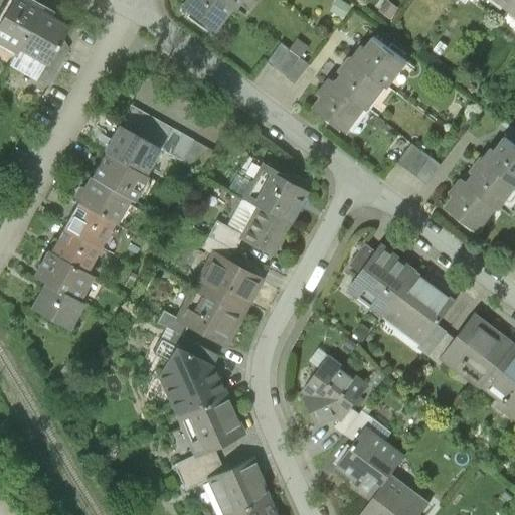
[(0,42),(17,52),(19,48),(39,12),(41,9),(24,0),(10,0),(0,18),(0,42)]
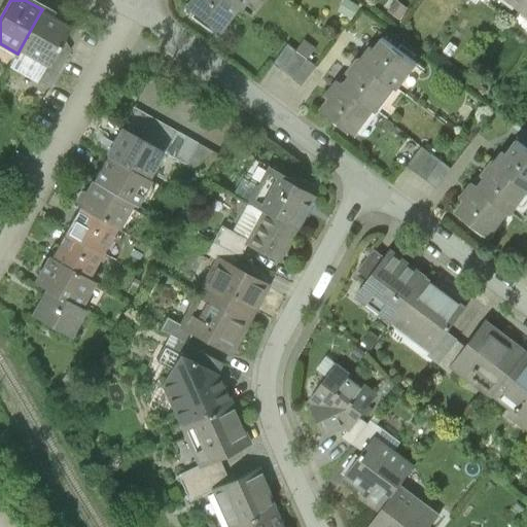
[(218,31),(238,6),(230,0),(188,0),(185,5),(218,31)]
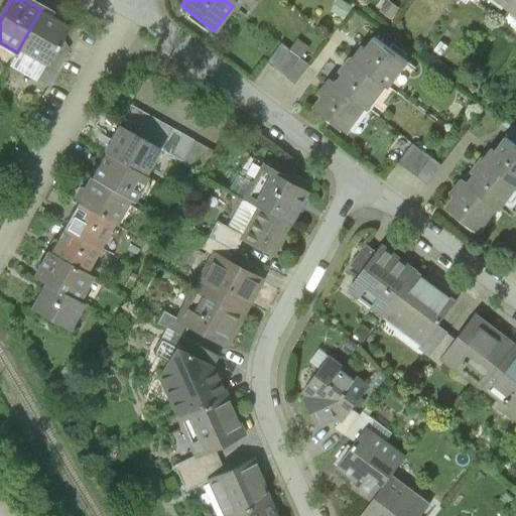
[(488,0),(506,13),(515,0),(488,0)]
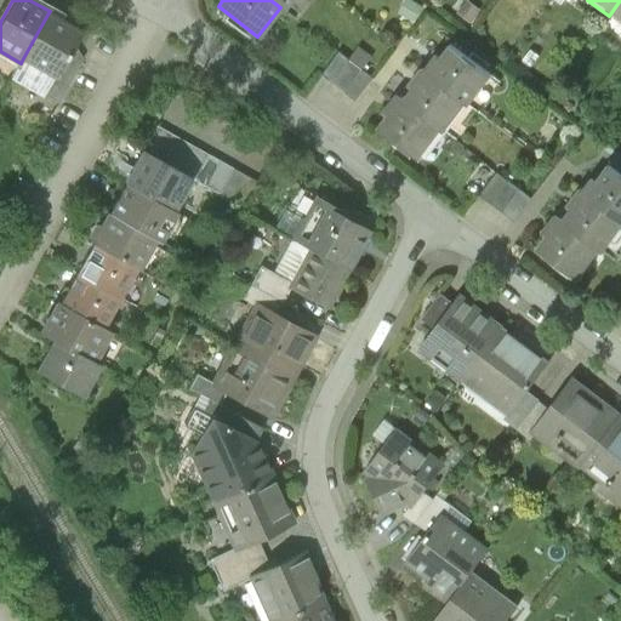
[(620,0),(609,16),(620,24),(620,0)]
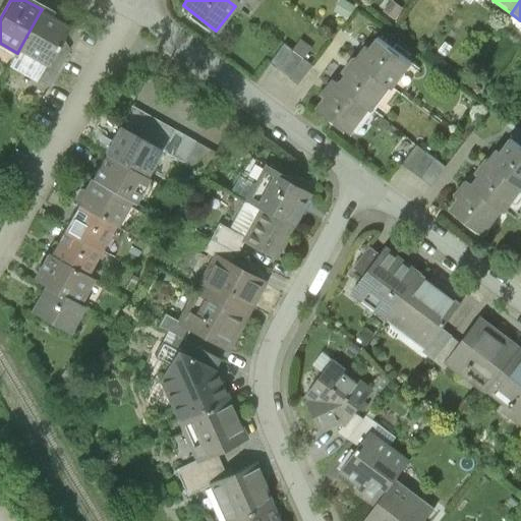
[(351,6),(340,1),(334,13),(345,19),(351,6)]
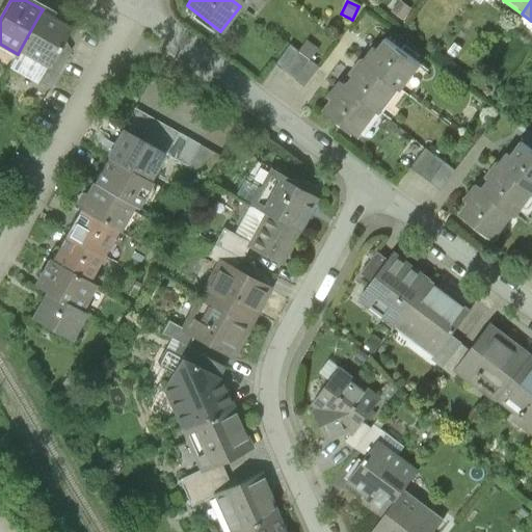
[(70,29),(41,12),(20,50),(49,65),(70,29)]
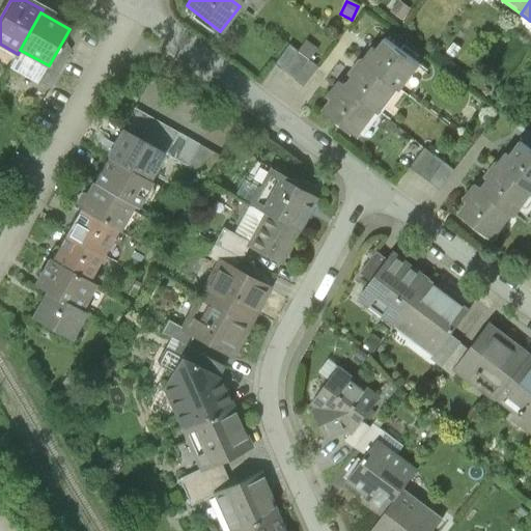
[(372,47),(362,60),(397,87),(400,89),(418,65),(384,39),(375,50),(372,47)]
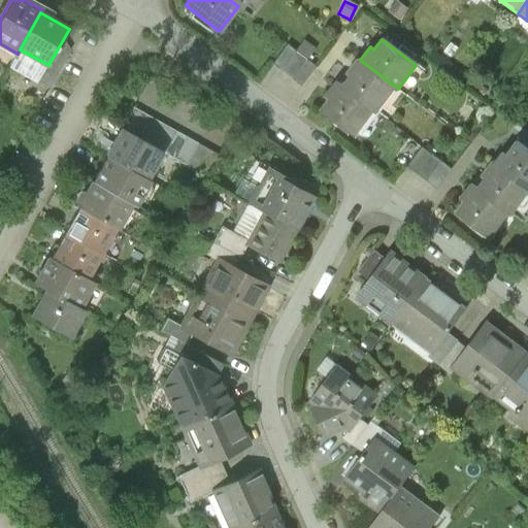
[(303,41),(295,53),(306,62),(315,51),(303,41)]
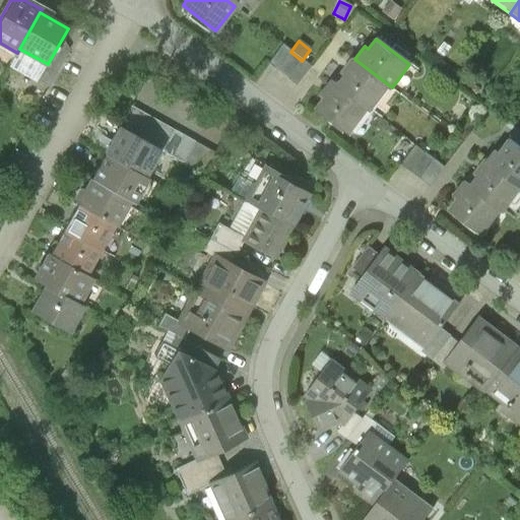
[(282,46),(267,65),(297,87),(311,68),(302,61),(290,52),(282,46)]
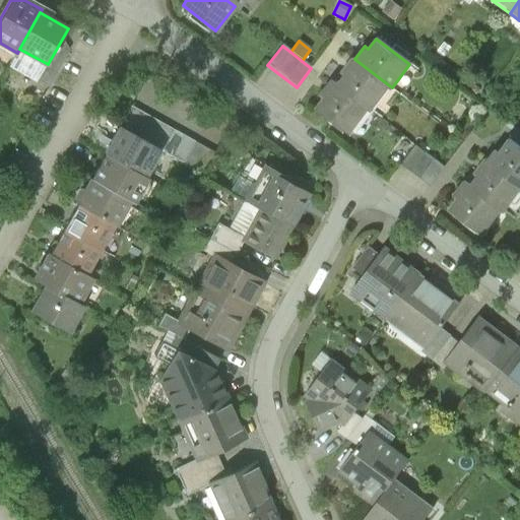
[(371,110),(389,85),(354,59),(352,57),(341,71),(344,74),(337,83),(368,107),(371,110)]
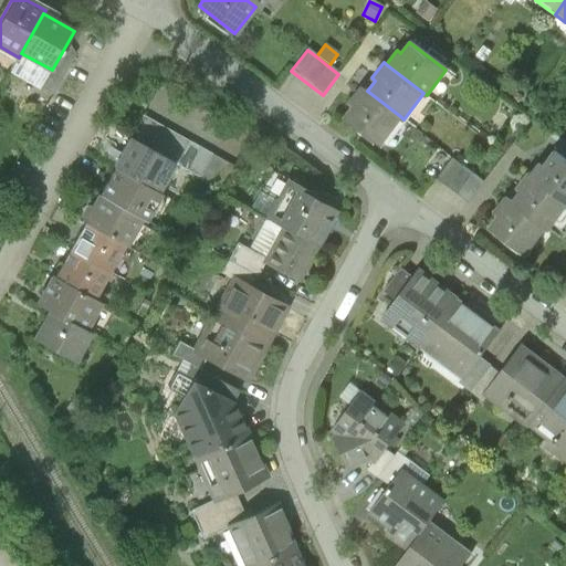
[(379,145),(400,116),(367,91),(360,86),(349,102),(353,105),(344,117),(379,145)]
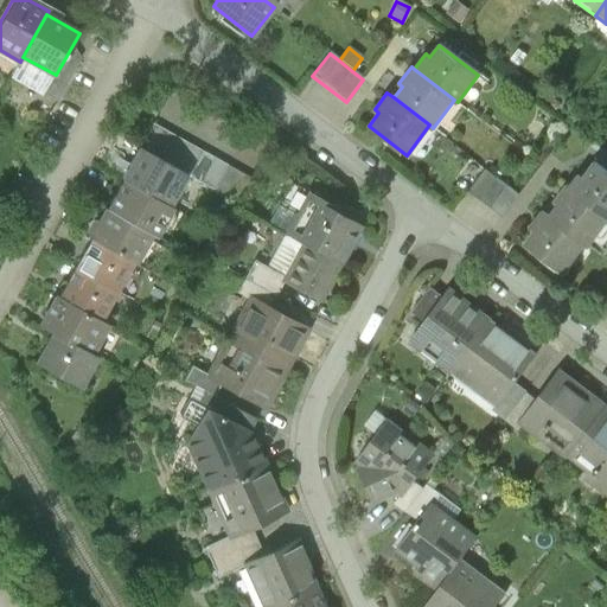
[(142,151),(192,178),(227,198),(241,173),(148,121),(134,146),(142,151)]
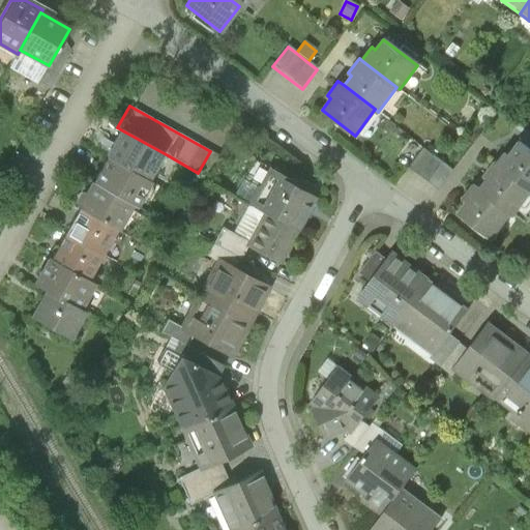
[(110,158),(111,158),(152,182),(168,155),(124,131),(110,158)]
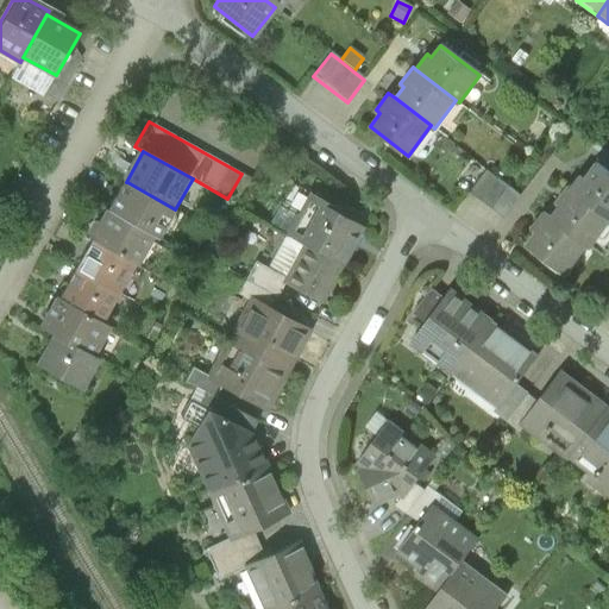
[(579,176),(570,188),(608,219),(608,218),(608,173),(596,163),(584,179),(579,176)]
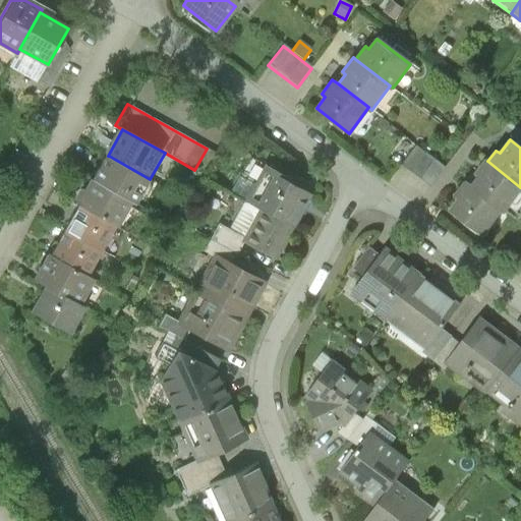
[(414,146),(400,166),(429,187),(444,168),(414,146)]
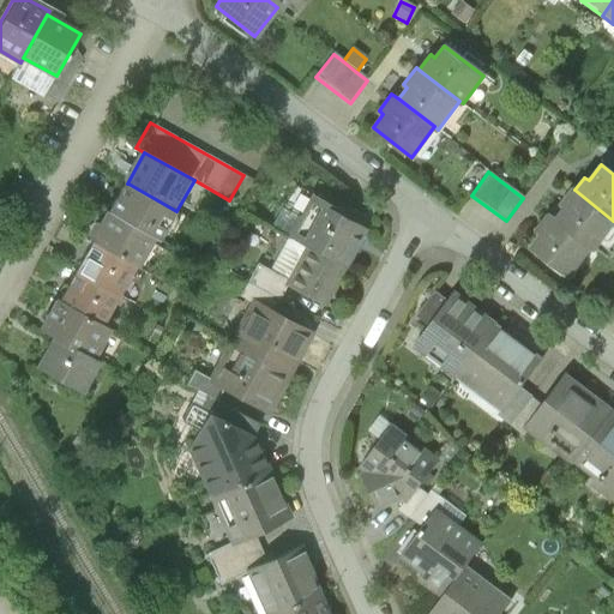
[(128,184),(112,214),(156,239),(160,241),(176,211),(128,184)]
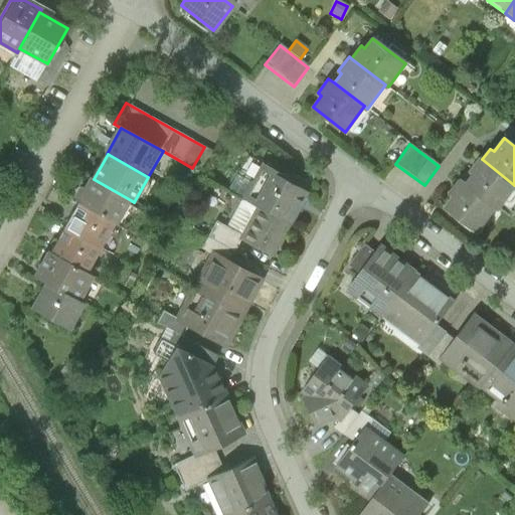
[(473,173),(465,184),(495,207),(497,208),(514,185),(482,159),(480,158),(470,171),(473,173)]
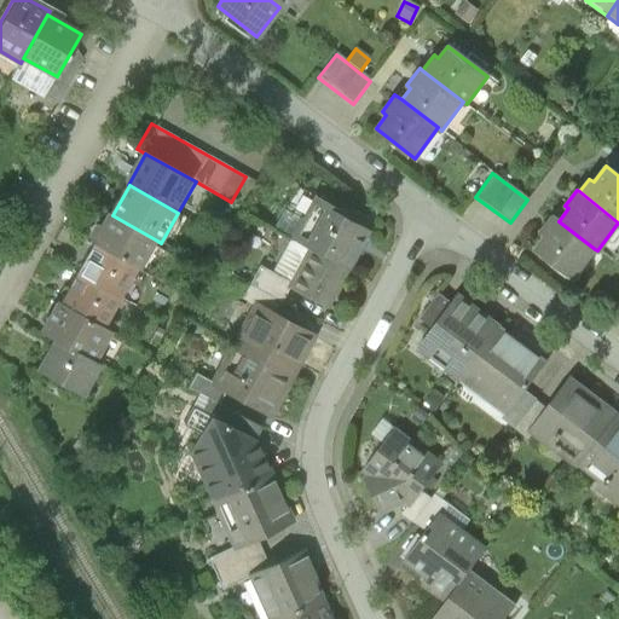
[(293,239),(311,249),(351,271),(371,233),(333,212),(335,207),(316,197),(302,220),(293,239)]
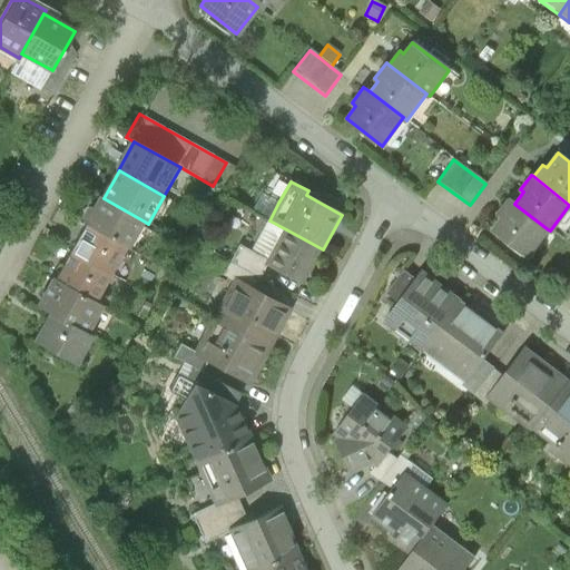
[(253,210),(269,220),(278,203),(262,194),(253,210)]
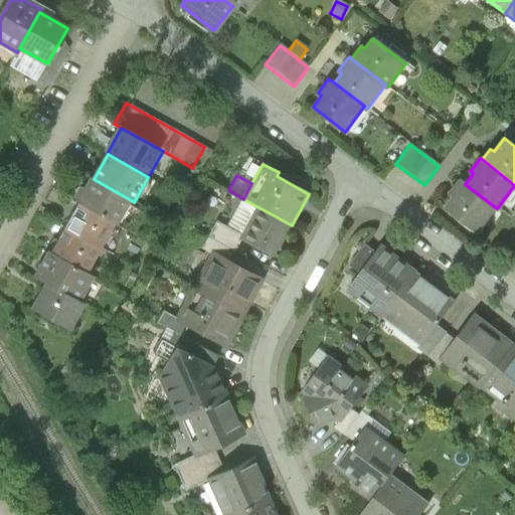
[(77,202),(80,203),(116,223),(118,224),(131,200),(94,179),(91,178),(77,202)]
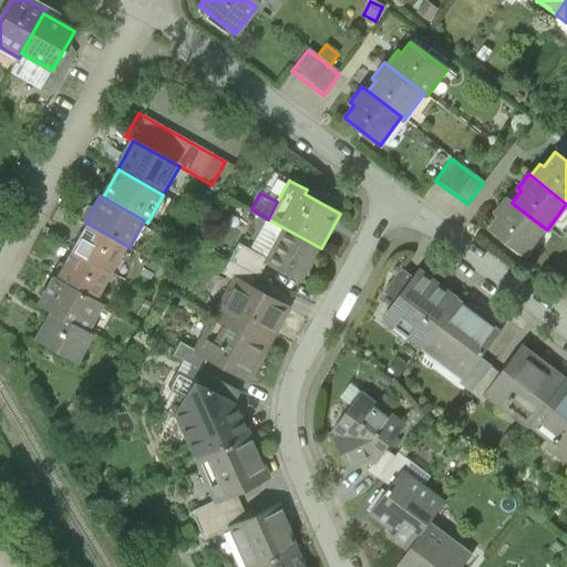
[(524,255),(545,228),(512,203),(505,197),(494,212),(498,215),(488,228),(524,255)]
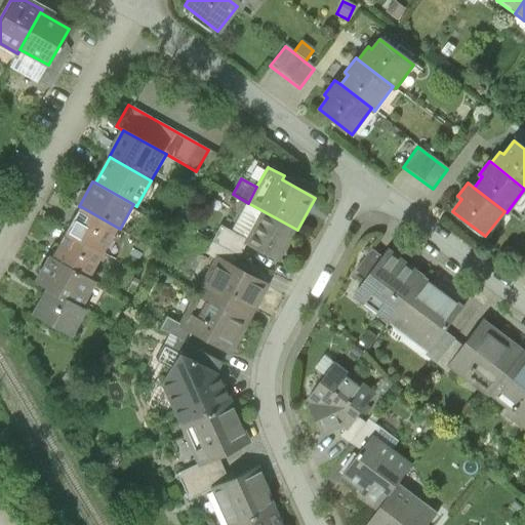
[(82,207),(68,233),(104,253),(118,228),(82,207)]
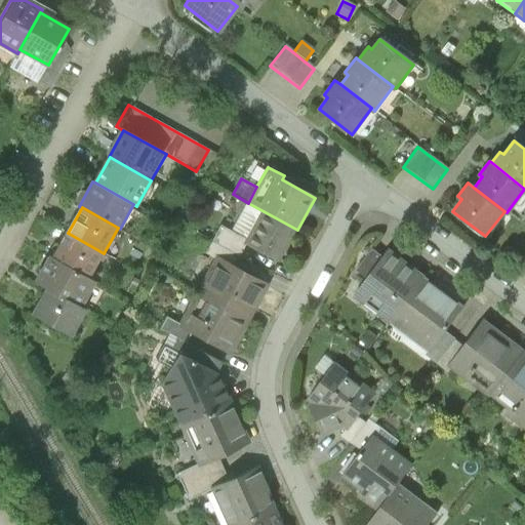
[(279,263),(297,230),(264,211),(247,240),(245,244),(279,263)]
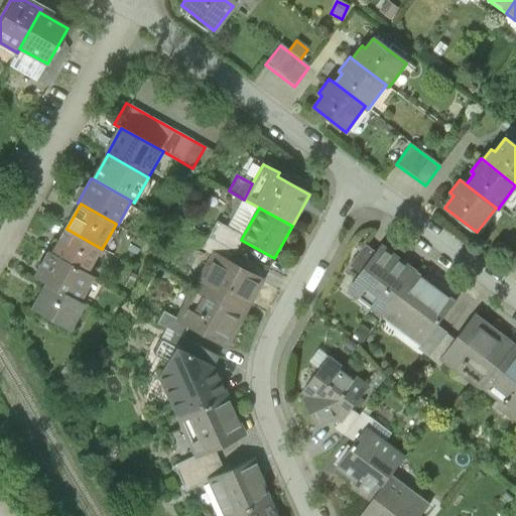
[(218,222),(209,238),(230,249),(235,252),(241,240),(243,236),(218,222)]
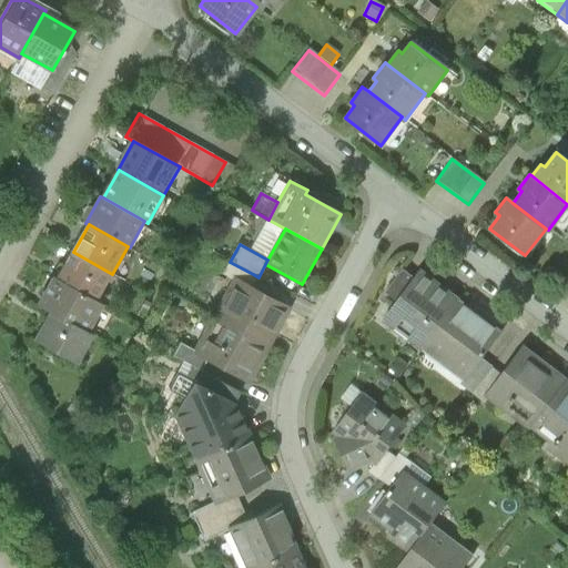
[(97,302),(112,274),(73,252),(58,280),(97,302)]
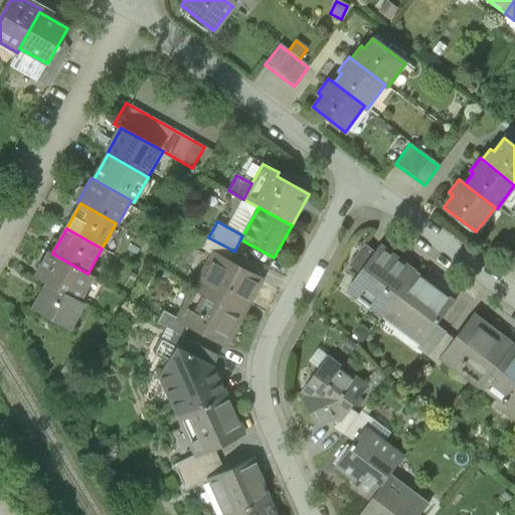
[(223,260),(229,248),(208,237),(202,247),(211,252),(223,260)]
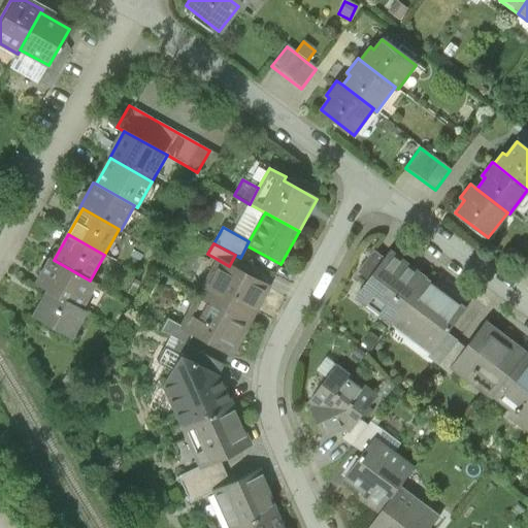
[(360,272),(371,281),(387,260),(375,252),(360,272)]
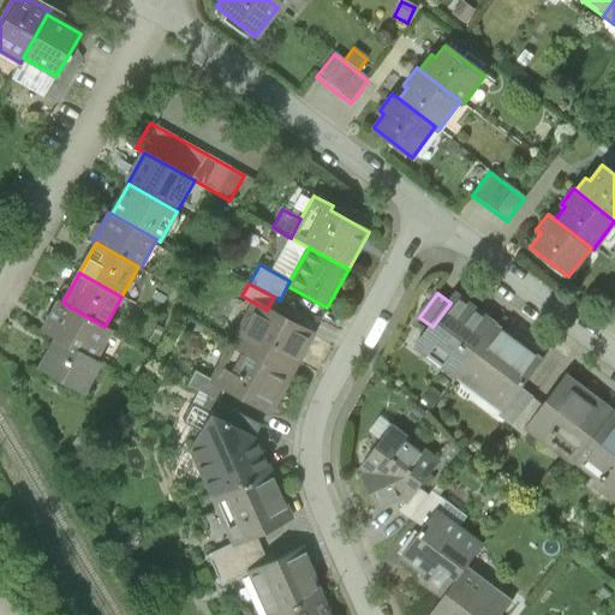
[(421,344),(463,376),(500,328),(458,296),(451,303),(433,327),(421,344)]
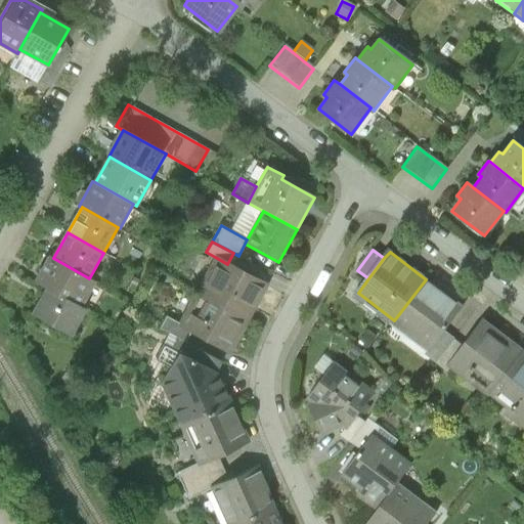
[(35,282),(47,289),(81,308),(95,282),(89,278),(53,258),(50,256),(35,282)]
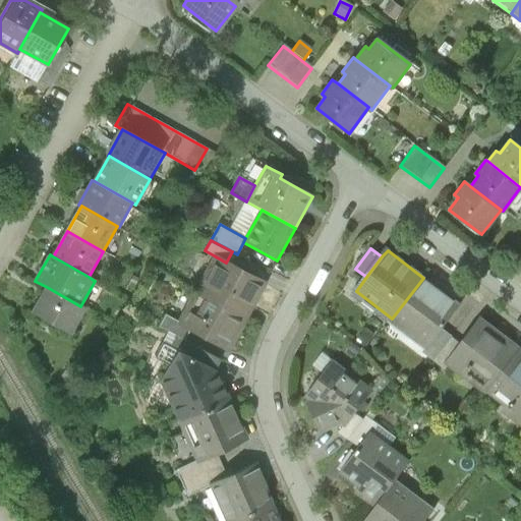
[(214,255),(195,289),(246,317),(265,284),(226,263),(214,255)]
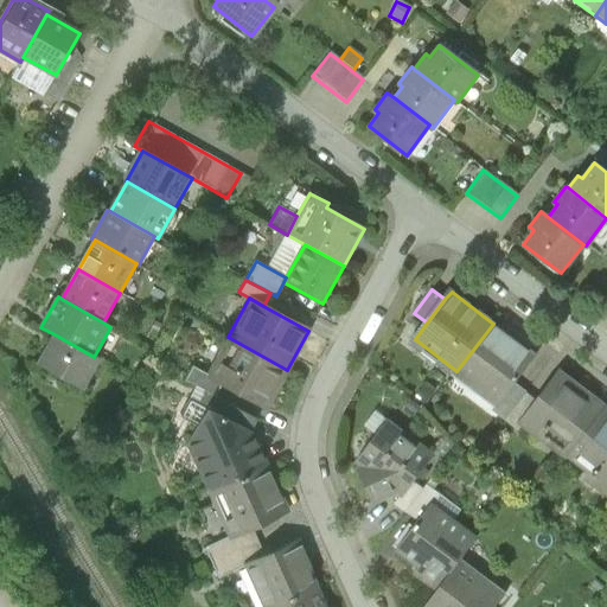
[(536,356),(493,324),(457,371),(498,403),(515,382),(536,356)]
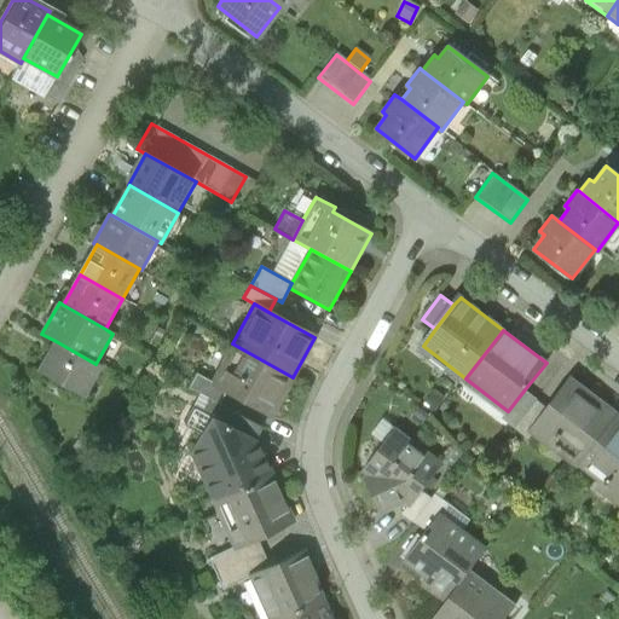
[(102,368),(96,364),(56,341),(39,372),(85,398),(102,368)]
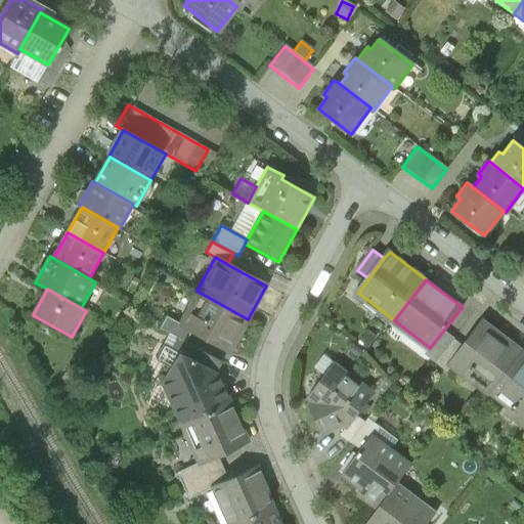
[(229,351),(248,319),(197,291),(179,323),(192,331),(229,351)]
